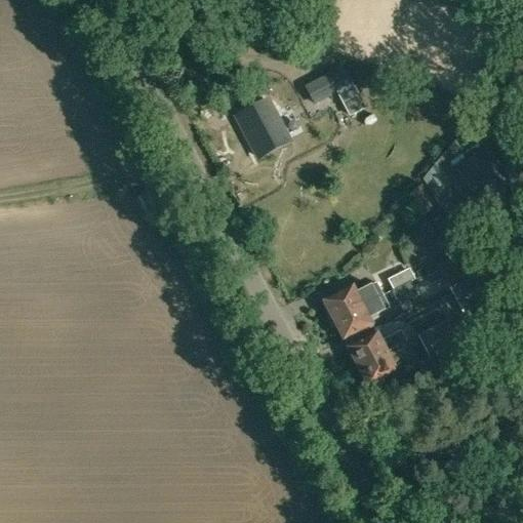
[(342,67),(305,85),(312,97),(335,86),(348,112),(364,103),(352,78),(348,79),(342,67)]
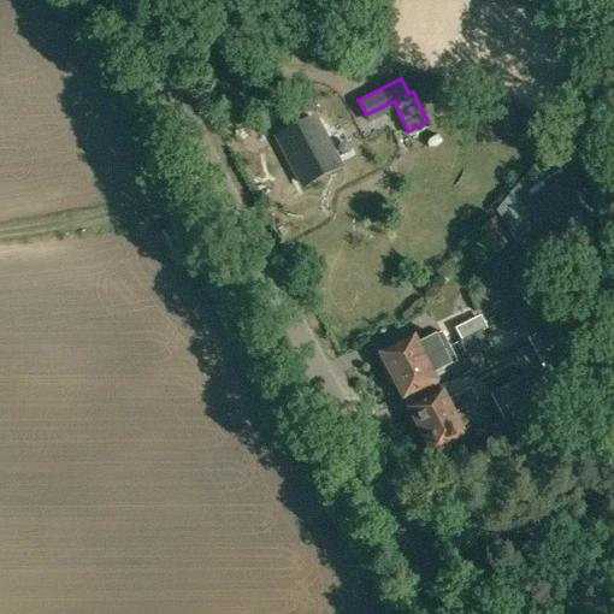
[(337,165),(311,117),(276,136),(301,184),(337,165)]
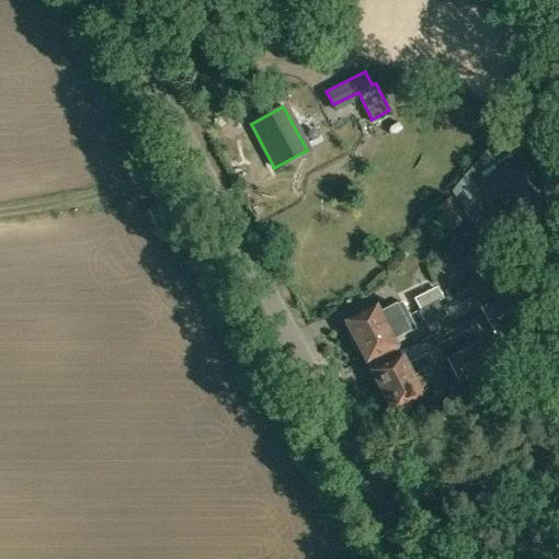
[(510,200),(516,209),(540,193),(516,158),(499,170),(485,148),(466,172),(486,201),(497,193),(503,204),(510,200)]
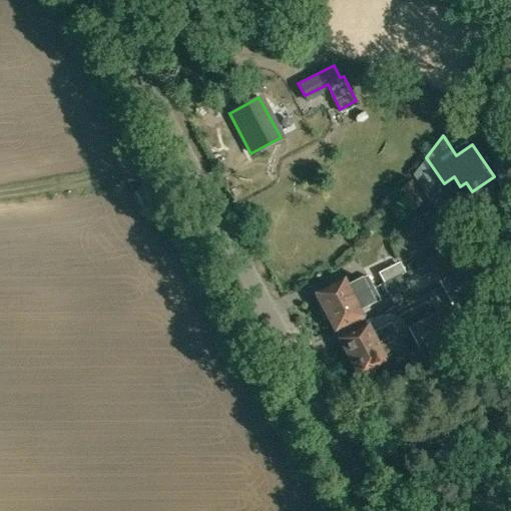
[(410,204),(416,200),(422,196),(411,180),(399,188),(403,194),(410,204)]
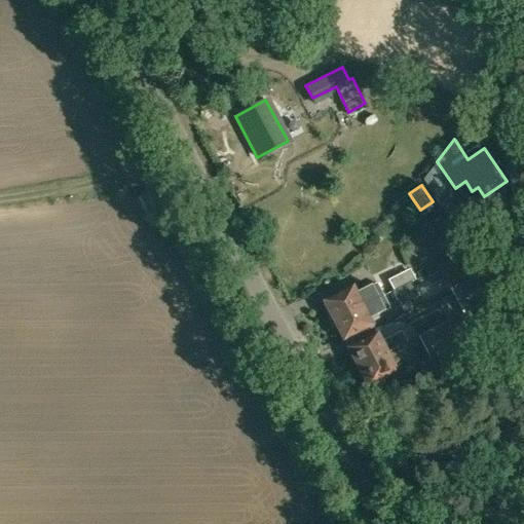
[(441,189),(433,196),(456,229),(465,224),(441,189)]
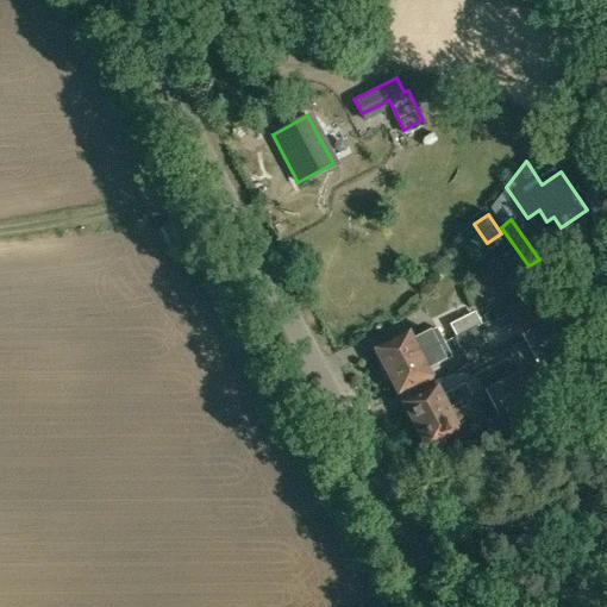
[(519,336),(554,317),(539,289),(505,307),(519,336)]
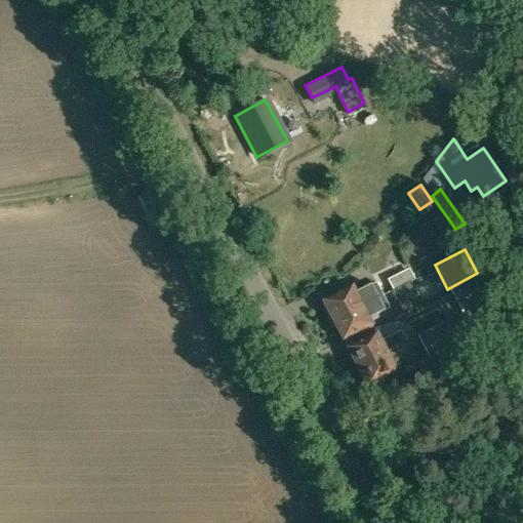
[(386,278),(392,287),(413,278),(408,268),(386,278)]
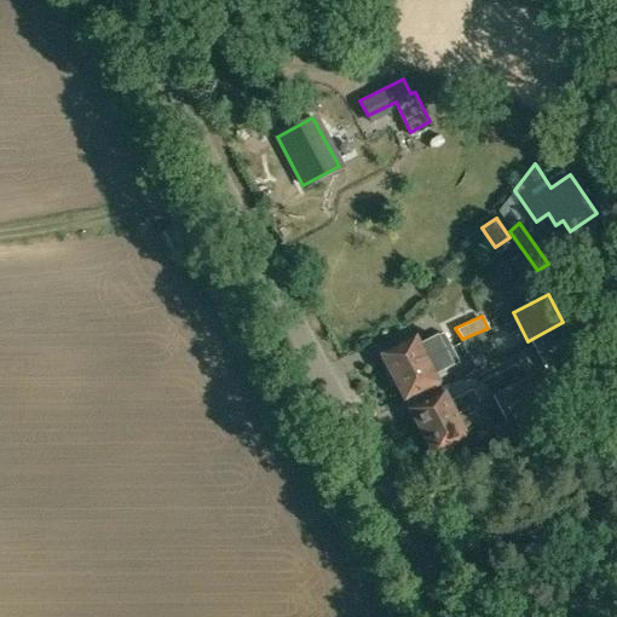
[(563,322),(528,341),(546,368),(577,351),(563,322)]
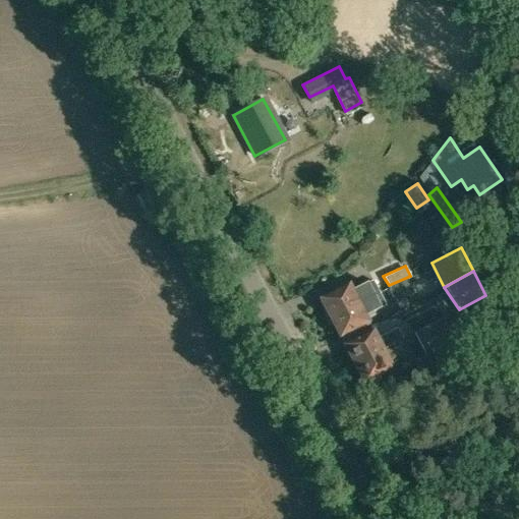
[(320,297),(329,316),(378,292),(371,279),(366,281),(351,289),(347,282),(320,297)]
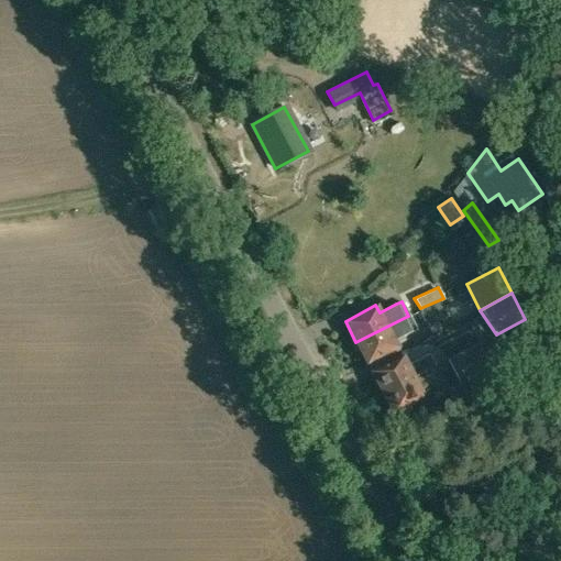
[(394,340),(410,331),(415,329),(408,316),(355,342),(366,362),(397,347),(394,340)]
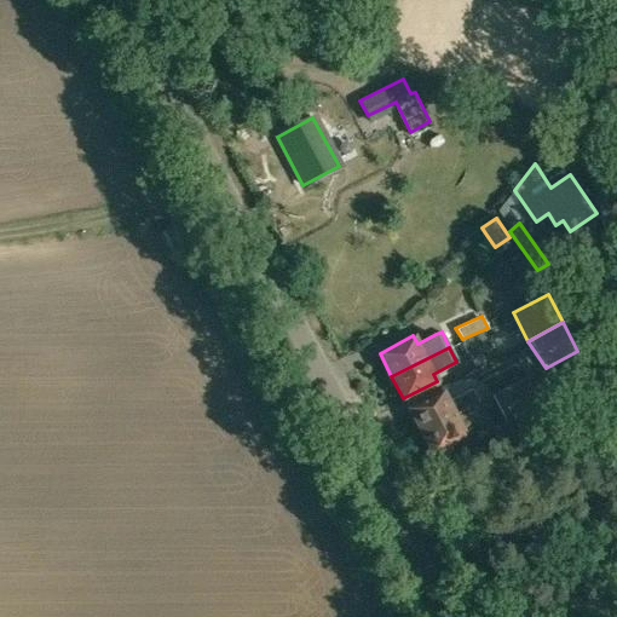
[(559,397),(546,368),(525,378),(525,376),(490,395),(506,424),(540,407),(559,397)]
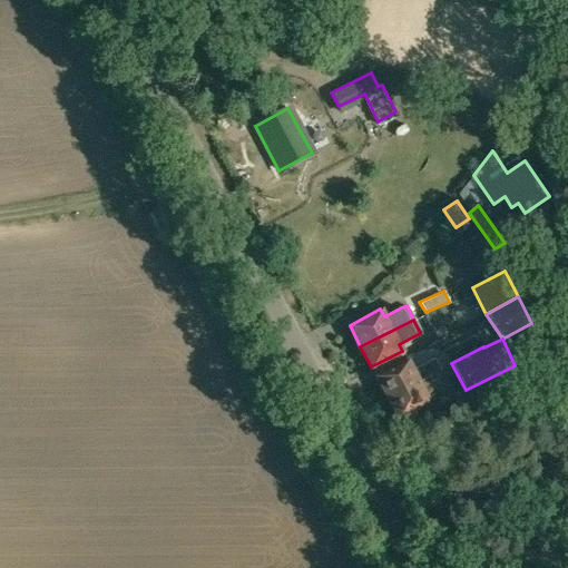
[(440,356),(433,360),(432,358),(411,369),(407,360),(376,376),(387,397),(439,370),(446,365),(440,356)]
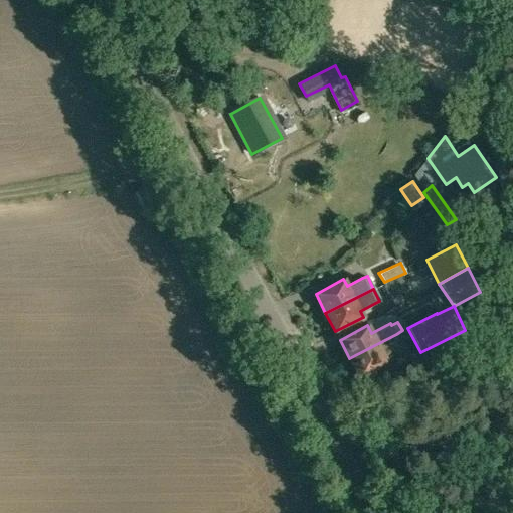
[(396,334),(349,358),(359,378),(387,363),(382,354),(401,344),(396,334)]
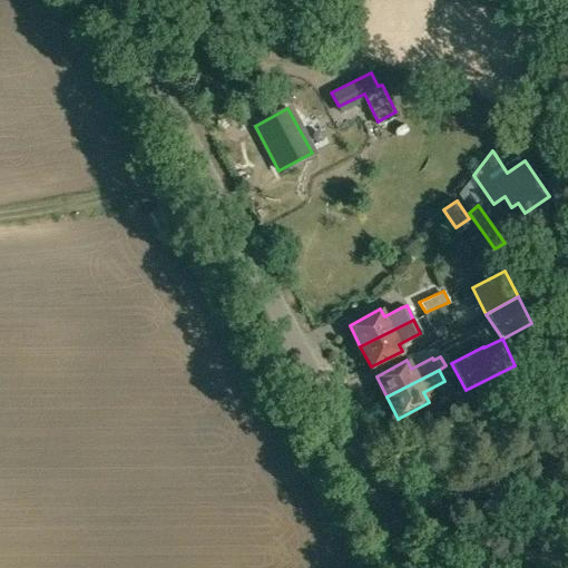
[(508,447),(499,450),(503,463),(512,460),(508,447)]
